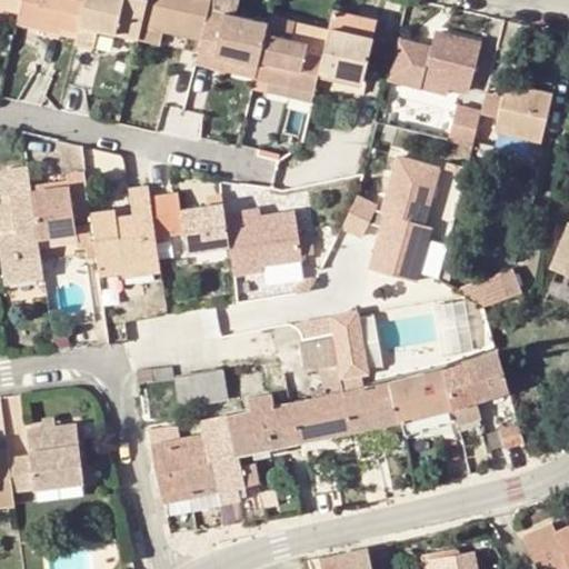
[(78,32),(85,0),(22,0),(21,7),(20,15),(18,18),(78,32)]
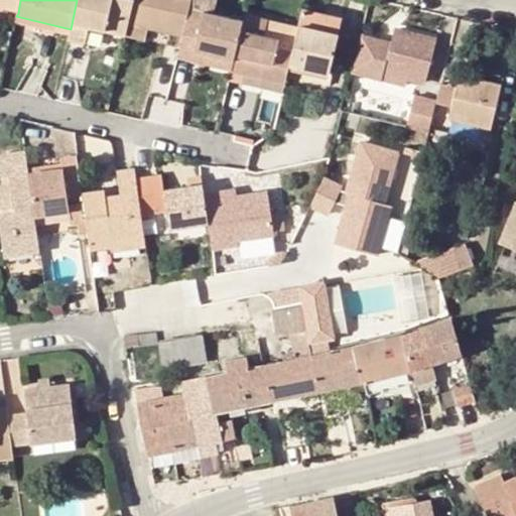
[(77,0),(71,29),(70,35),(68,41),(84,44),(88,26),(125,35),(128,21),(133,0),(77,0)]
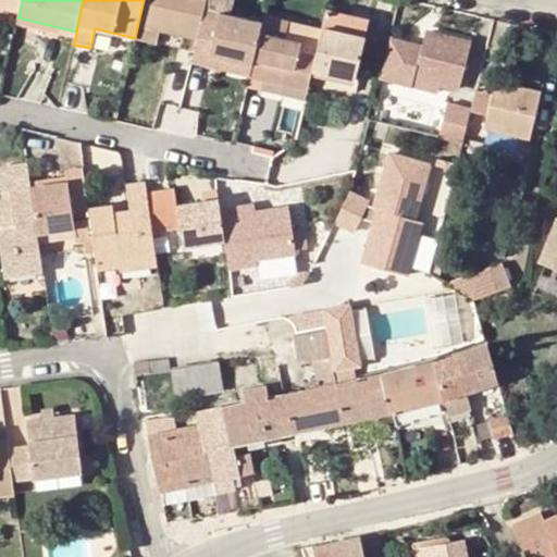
[(198,37),(203,10),(206,0),(144,0),(138,23),(162,28),(198,37)]
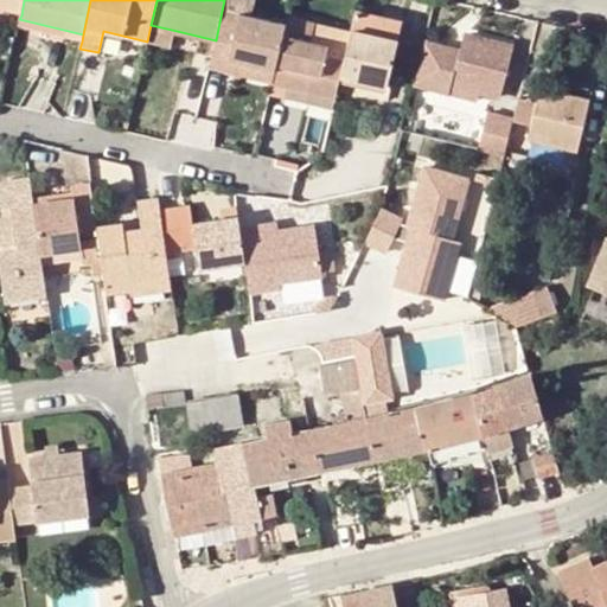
[(0,1),(0,10),(21,16),(23,7),(0,1)]
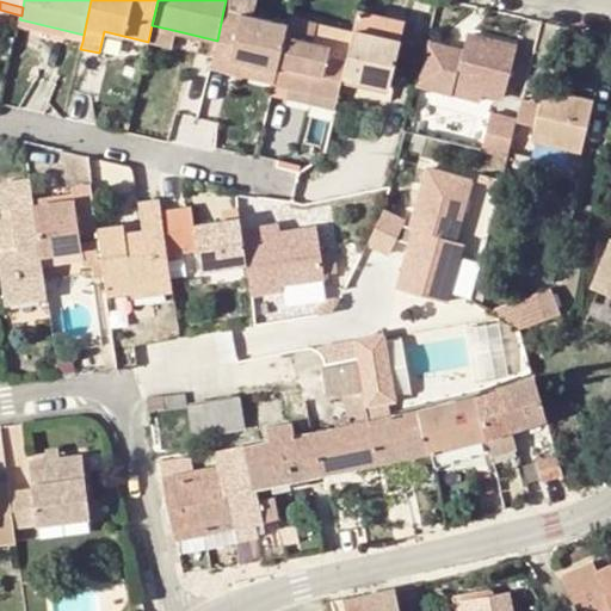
[(229,60),(276,71),(284,36),(287,25),(223,11),(217,41),(210,68),(227,72),(229,60)]
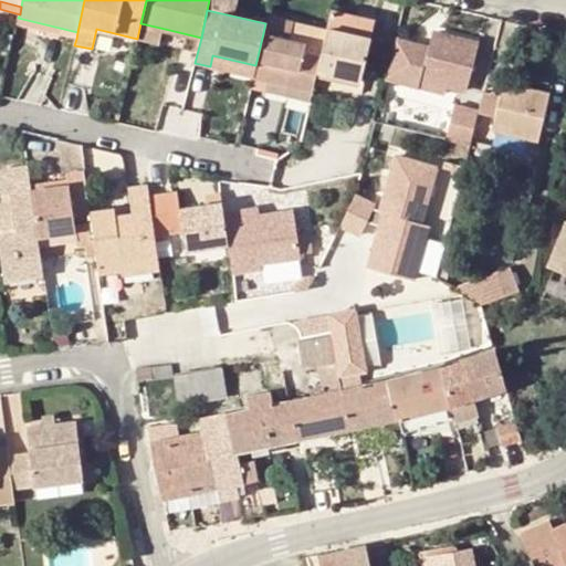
[(316,72),(359,82),(374,20),(331,10),(326,30),(316,72)]
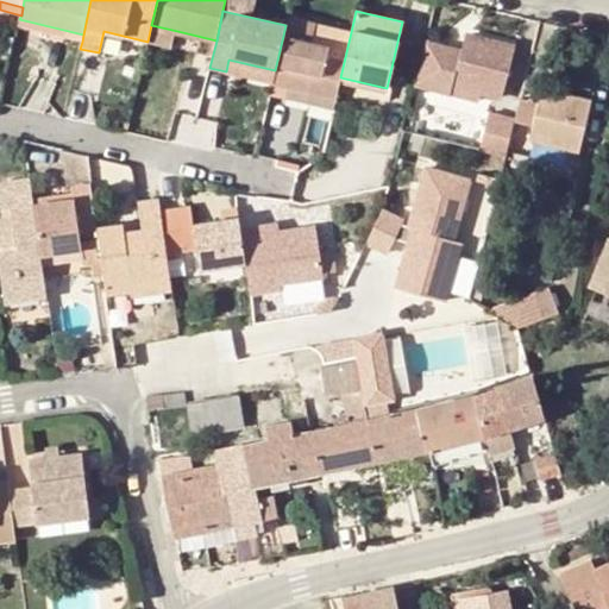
[(19,19),(18,26),(82,42),(83,35),(19,19)]
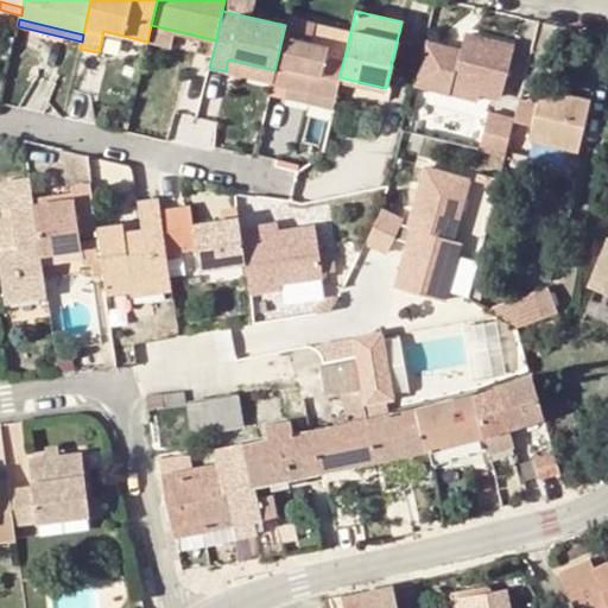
[(177,31),(151,25),(147,42),(173,48),(177,31)]
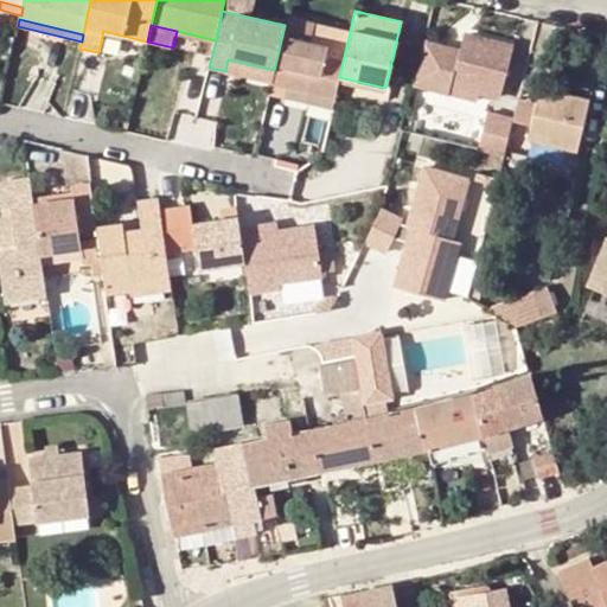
[(334,98),(339,77),(350,32),(331,29),(327,45),(282,36),(274,70),(272,82),(270,85),(287,89),(334,100),(334,98)]
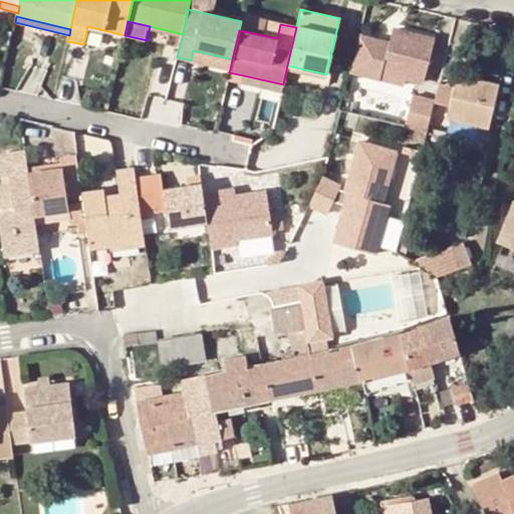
[(434,40),(393,30),(382,72),(424,81),(434,40)]
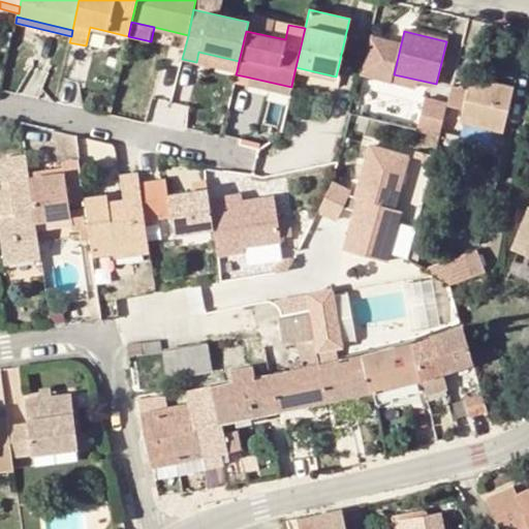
[(198,52),(196,62),(237,71),(239,61),(198,52)]
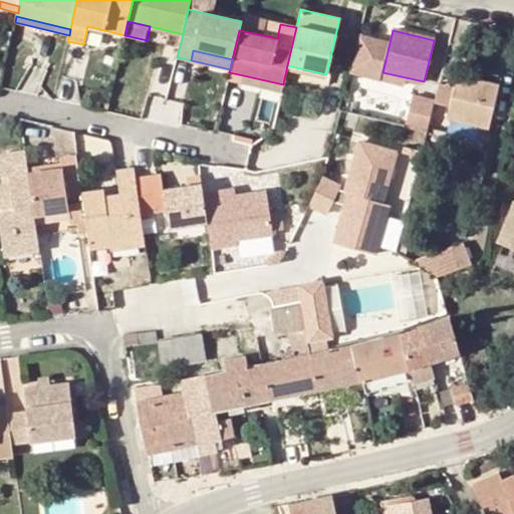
[(321,91),(326,74),(287,65),(283,83),(321,91)]
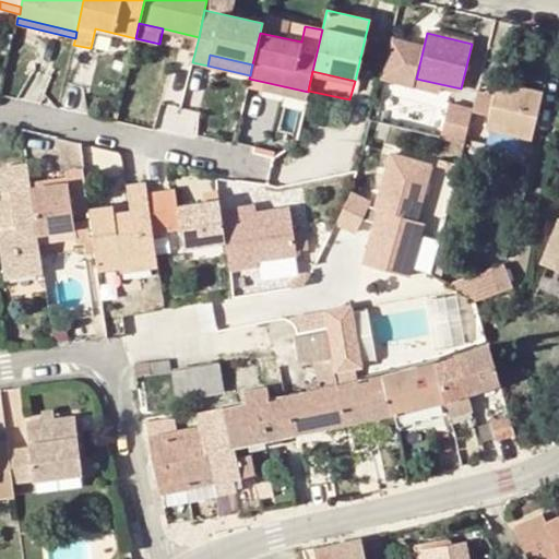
[(308,92),(264,82),(262,91),(306,100),(308,92)]
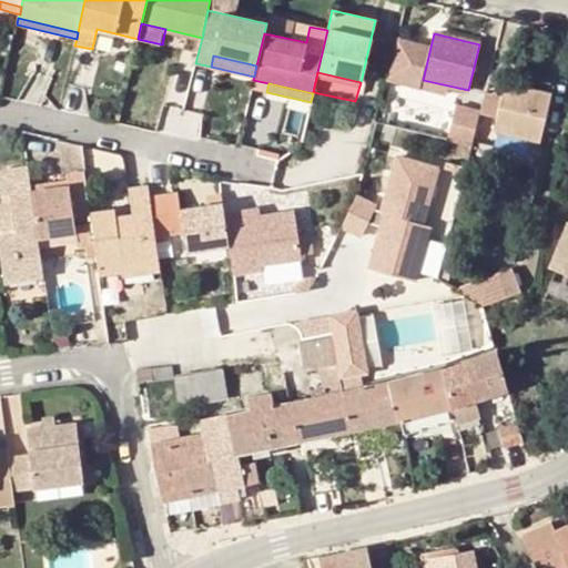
[(549,94),(505,83),(503,94),(497,119),(494,131),(539,141),(549,94)]
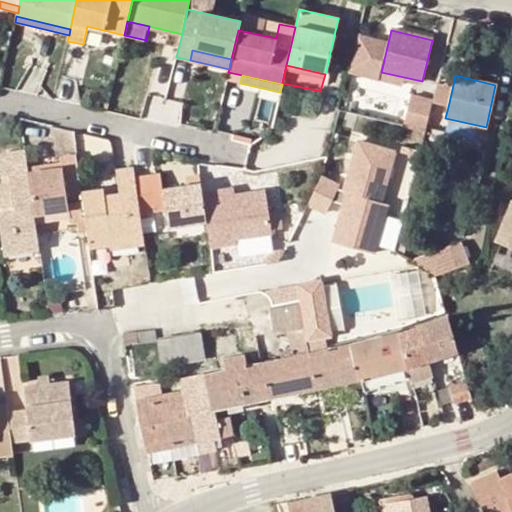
[(430,102),(448,107),(453,85),(436,82),(430,102)]
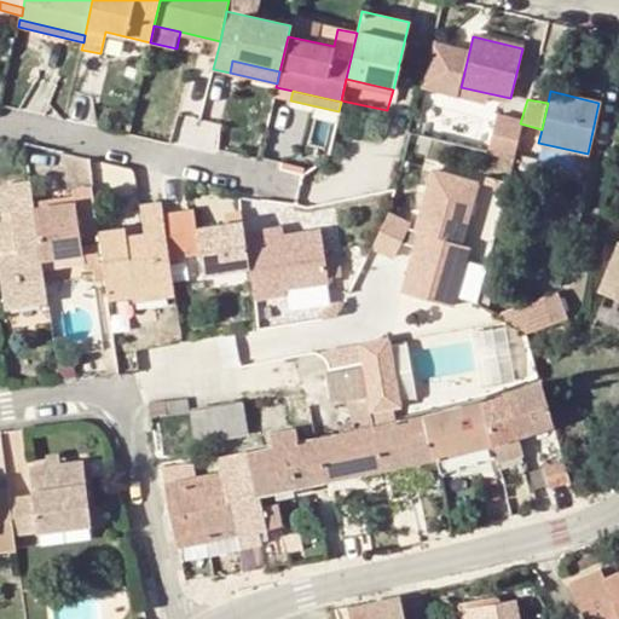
[(531,140),(521,138),(518,151),(527,154),(531,140)]
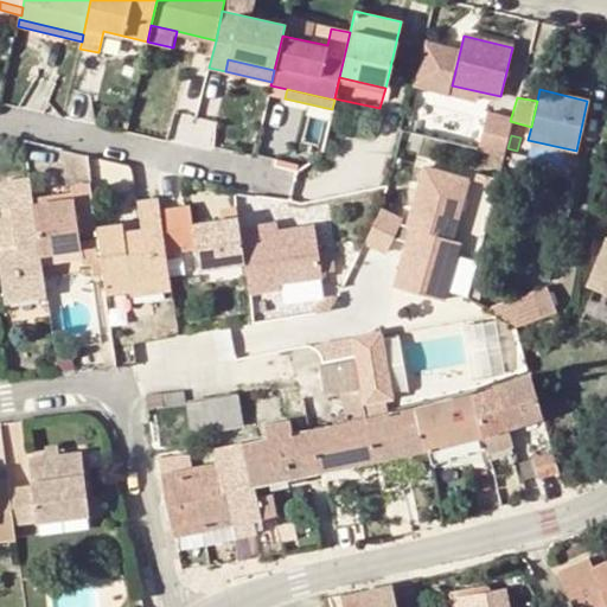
[(522,155),(506,153),(504,164),(518,167),(522,155)]
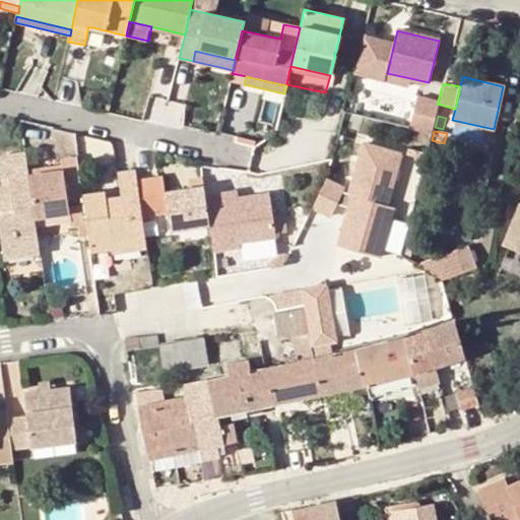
[(389,209),(407,149),(368,137),(337,238),(399,256),(411,216),(389,209)]
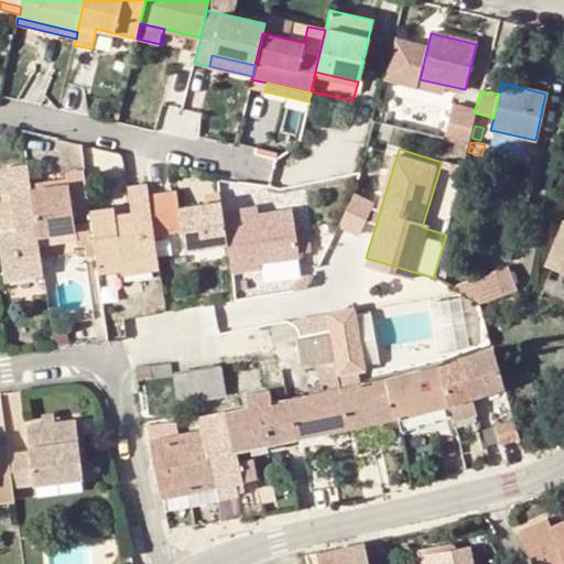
[(38,236),(31,191),(30,182),(29,165),(0,169),(0,191),(12,191),(12,199),(1,202),(0,202),(0,227),(2,227),(10,226),(10,234),(3,234),(0,234),(0,245),(6,281),(43,277),(38,236)]
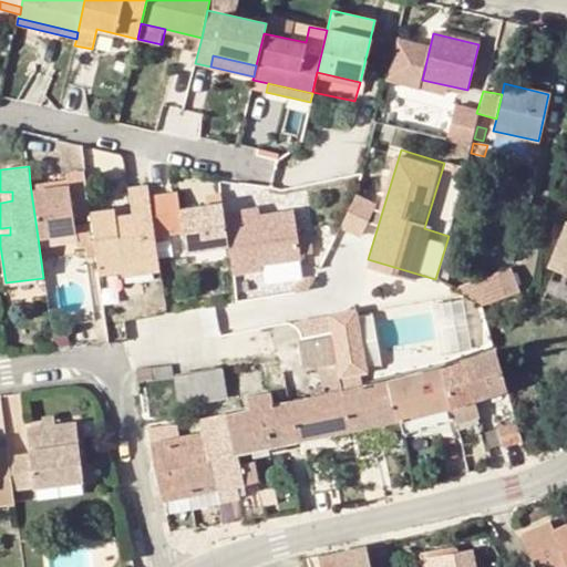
[(69,186),(31,192),(38,237),(76,230),(74,223),(91,220),(90,209),(84,172),(68,174),(68,176),(69,186)]
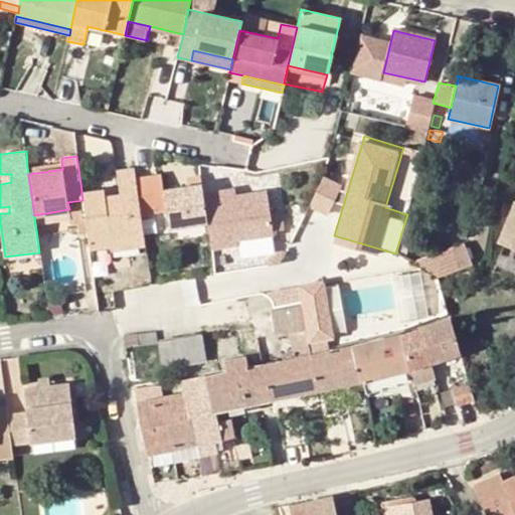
[(27,166),(28,174),(62,169),(61,160),(27,166)]
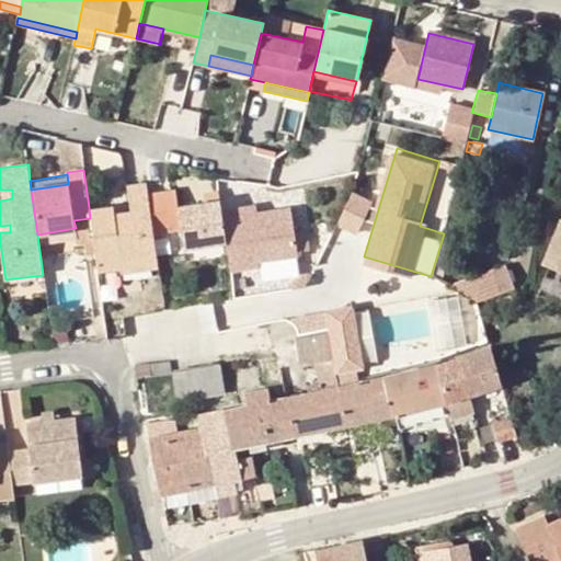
[(158,265),(153,233),(148,194),(147,182),(126,185),(128,209),(119,210),(121,219),(113,220),(112,212),(112,204),(89,207),(90,218),(91,227),(98,268),(117,266),(119,271),(158,265)]
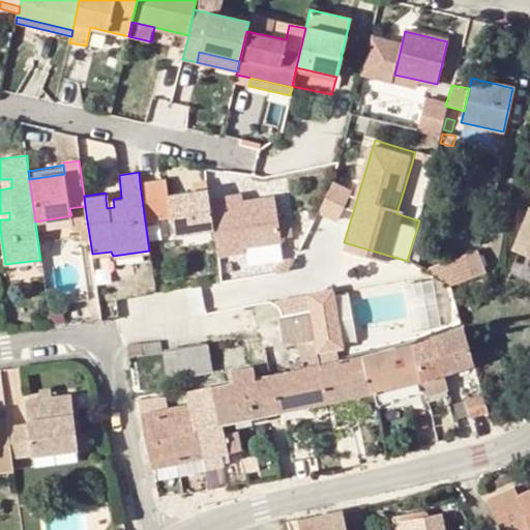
[(11,179),(0,179),(1,189),(11,187),(11,179)]
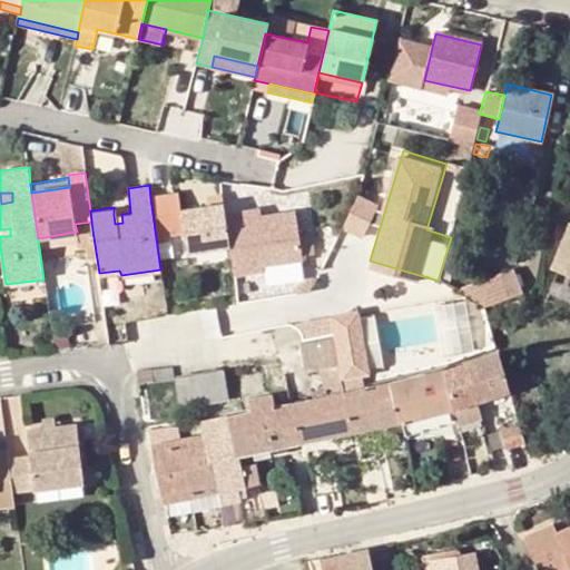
[(187,253),(229,247),(225,213),(224,204),(207,206),(180,209),(178,193),(150,197),(156,237),(185,234),(187,253)]
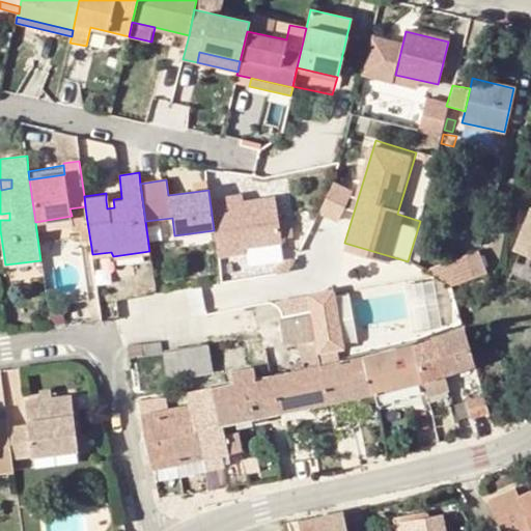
[(333,179),(323,214),(351,222),(360,187),(333,179)]
